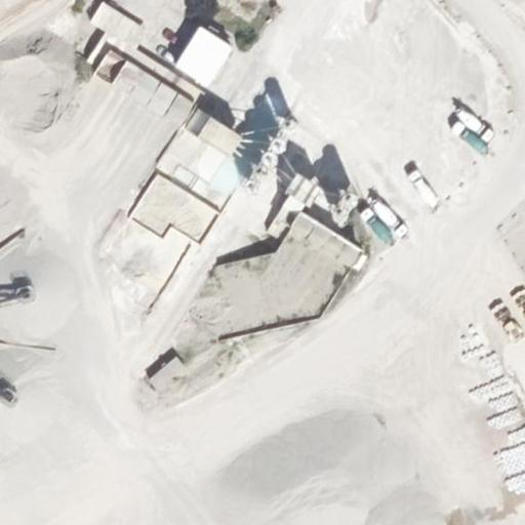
[(92,22),(108,31),(135,49),(147,30),(104,3),(92,22)]
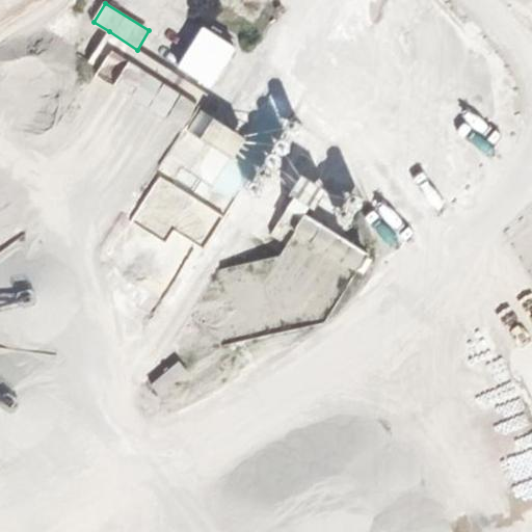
[(181,67),(213,85),(236,46),(205,27),(181,67)]
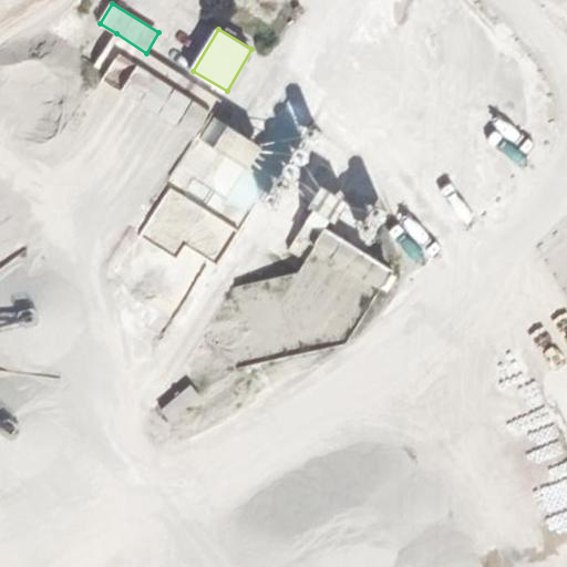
[(116,33),(96,64),(202,131),(173,176),(186,185),(194,172),(205,178),(222,151),(236,129),(214,114),(223,101),(146,53),(116,33)]
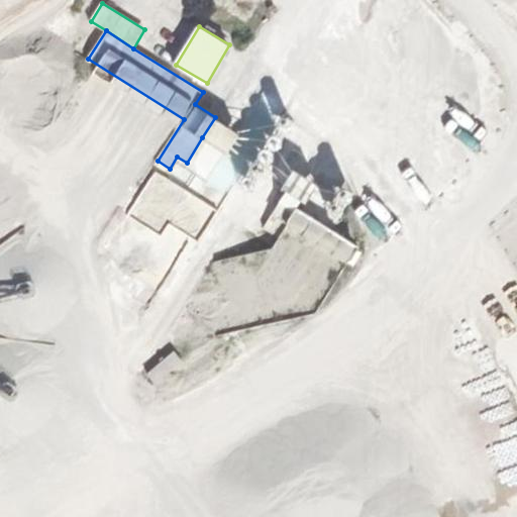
[(240,133),(215,117),(202,137),(228,153),(240,133)]
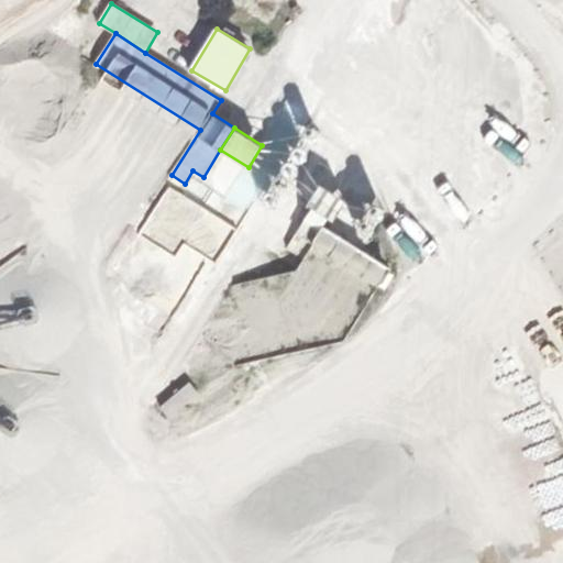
[(329,217),(334,220),(348,200),(321,184),(308,203),(313,207),(329,217)]
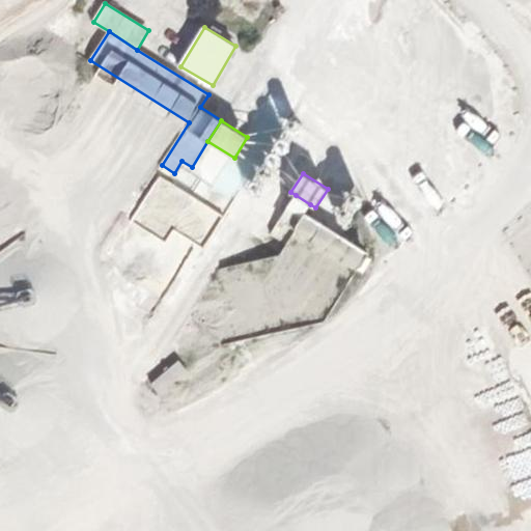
[(303,215),(310,204),(296,195),(272,233),(291,246),(363,270),(371,258),(303,215)]
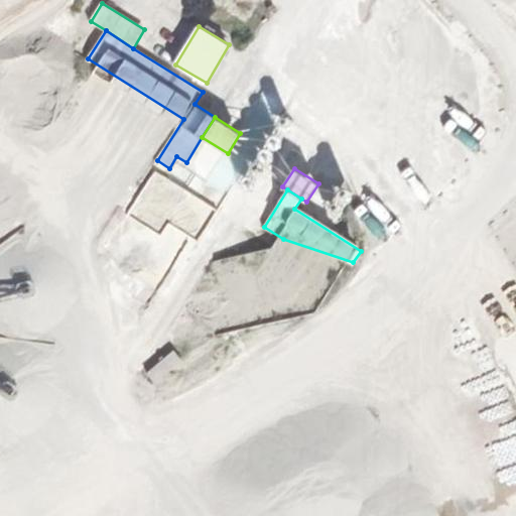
[(148,373),(157,383),(183,360),(175,350),(148,373)]
